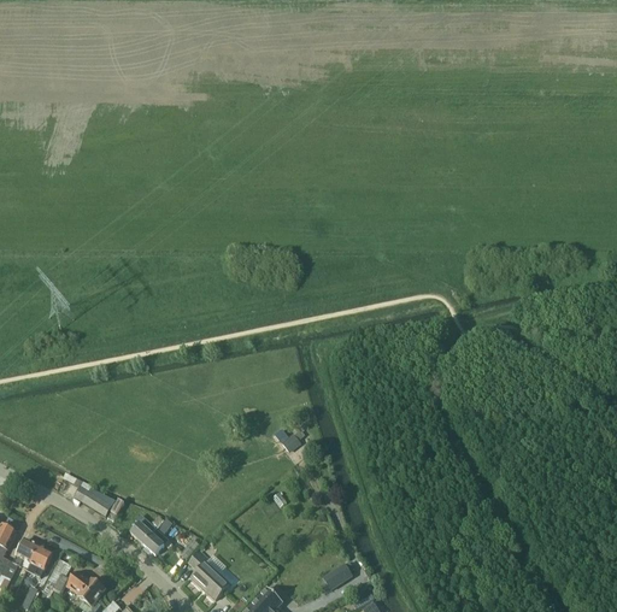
[(65,478),(80,486),(74,495),(105,515),(115,500),(83,481),(65,471),(62,478),(65,478)]
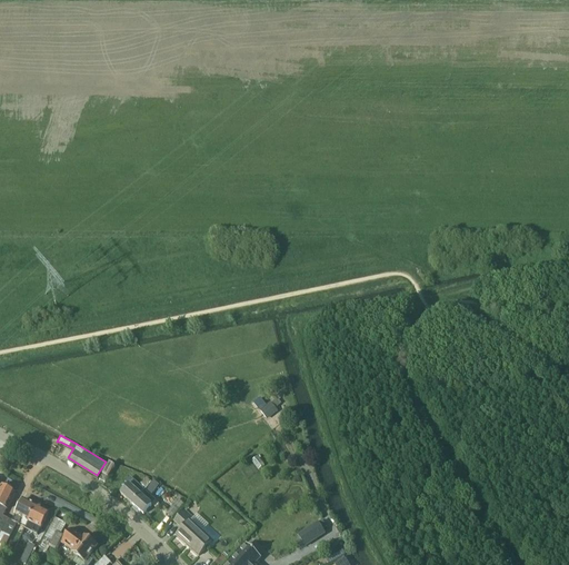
[(107,475),(115,463),(109,459),(99,476),(105,479),(107,475)]
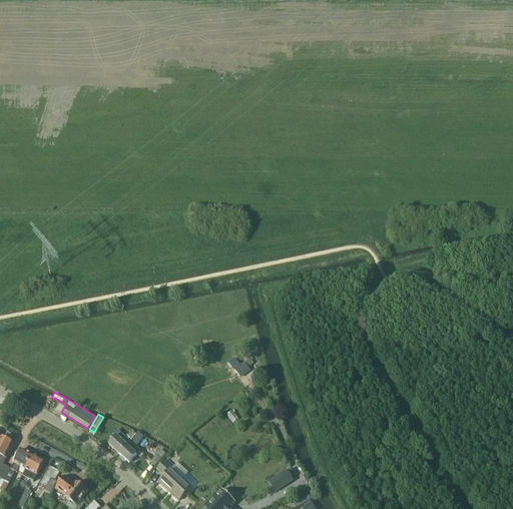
[(115,435),(108,443),(118,452),(129,440),(138,431),(133,426),(131,428),(125,435),(120,430),(117,427),(112,432),(115,435)]
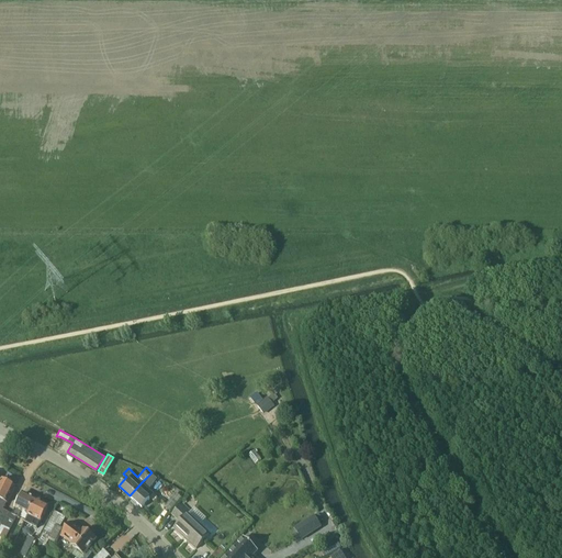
[(0,520),(7,509),(2,506),(6,500),(7,500),(14,484),(1,477),(0,478),(0,520)]
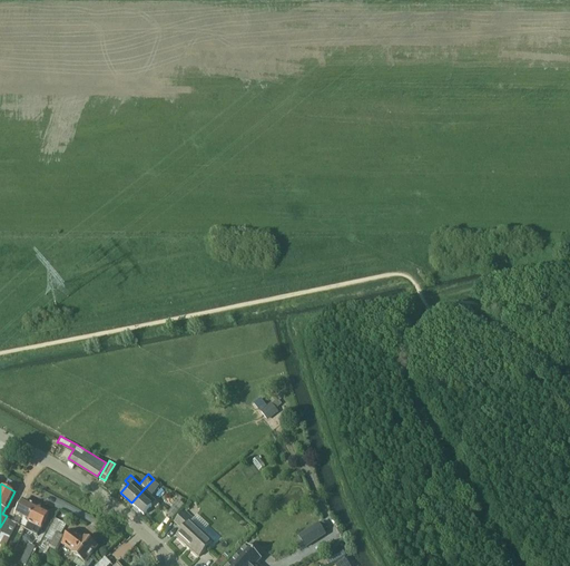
[(149,484),(145,489),(148,491),(150,494),(155,488),(149,484)]
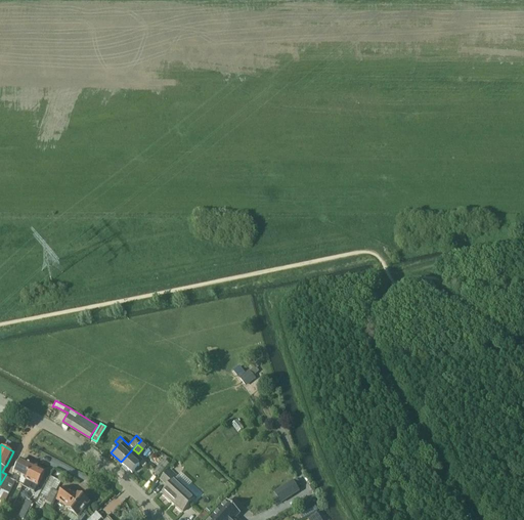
[(132,449),(121,462),(131,471),(139,463),(142,459),(132,449)]
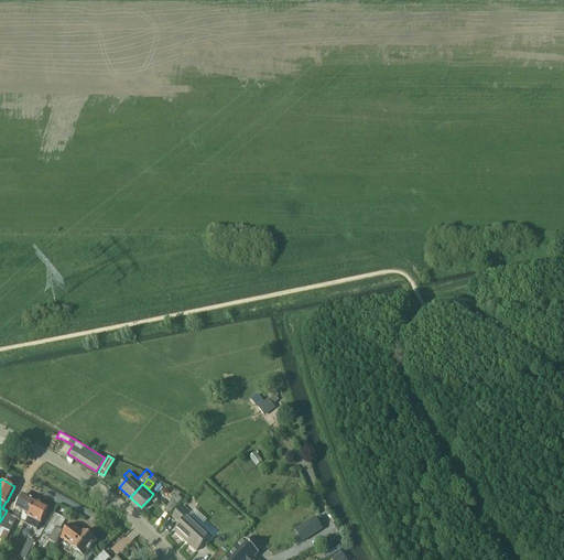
[(34,498),(33,496),(30,494),(28,495),(23,492),(12,514),(7,510),(0,521),(0,523),(1,524),(0,526),(0,540),(2,537),(6,539),(17,516),(19,517),(22,512),(28,514),(35,498),(34,498)]
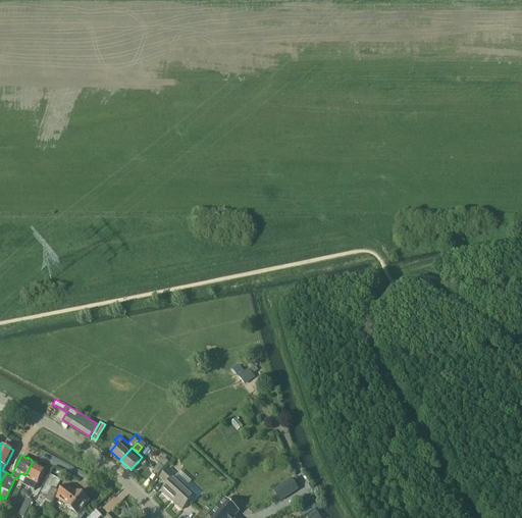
[(168,460),(163,456),(152,467),(157,472),(168,460)]
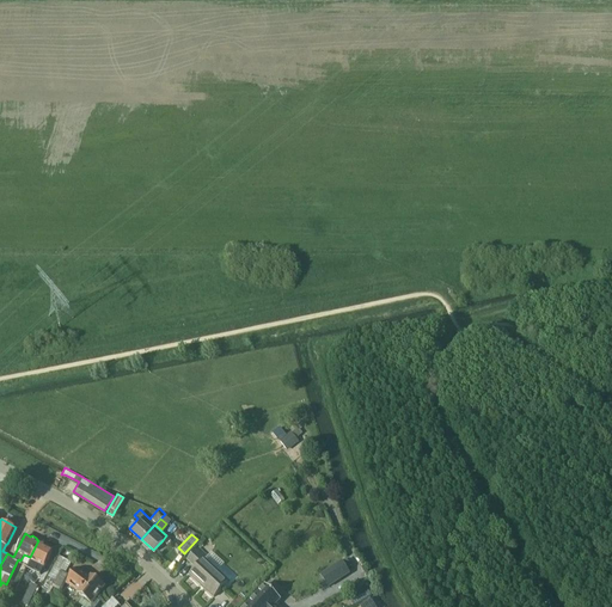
[(30,557),(26,564),(34,568),(41,571),(53,547),(47,545),(46,543),(42,540),(40,541),(38,540),(30,557)]
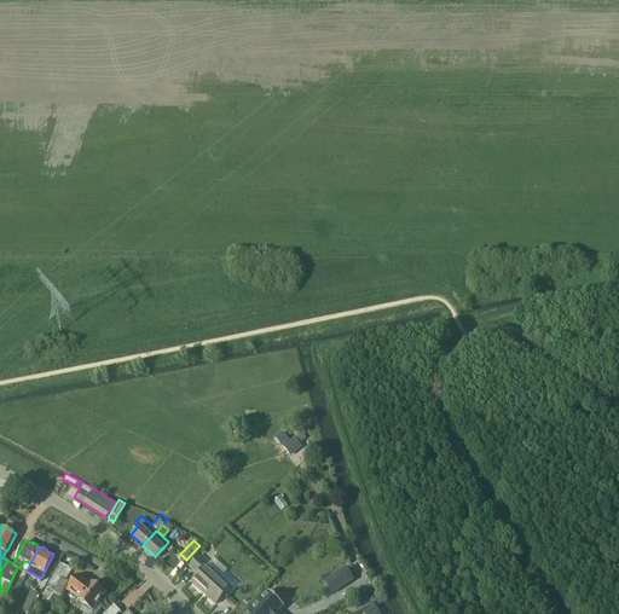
[(215,601),(230,585),(206,563),(209,560),(200,551),(190,563),(198,571),(191,578),(215,601)]
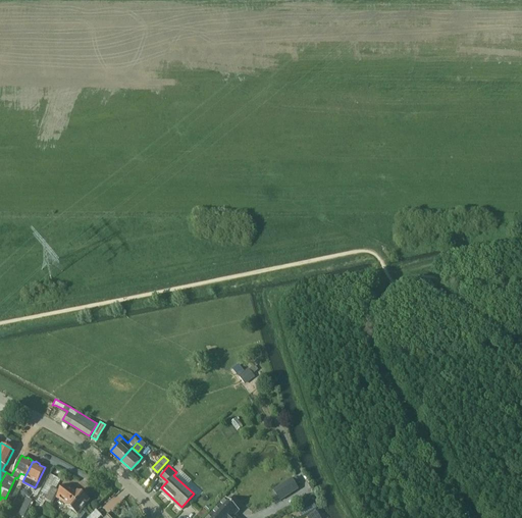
[(46,497),(51,500),(57,488),(55,487),(59,478),(49,472),(35,499),(42,503),(46,497)]
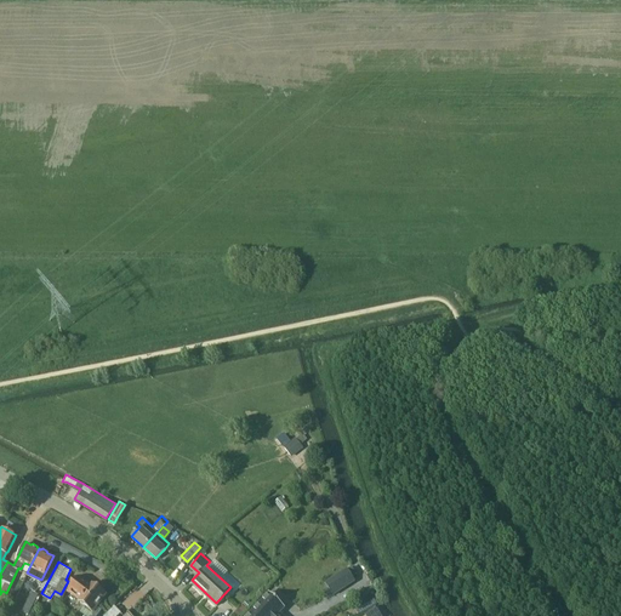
[(354,579),(348,569),(335,576),(342,587),(354,579)]
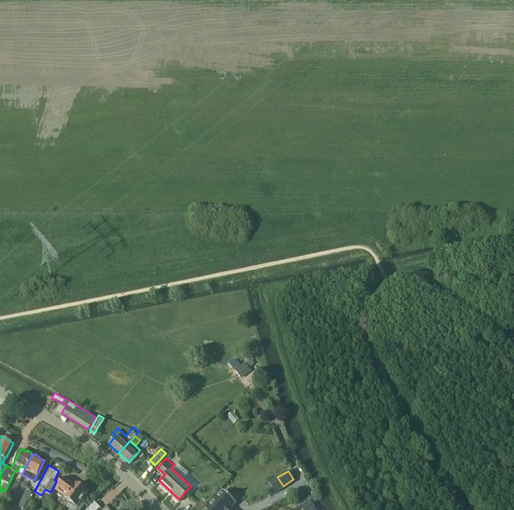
[(65,476),(56,488),(66,495),(65,496),(69,500),(65,505),(72,509),(78,509),(83,503),(80,501),(87,491),(76,483),(75,484),(65,476)]
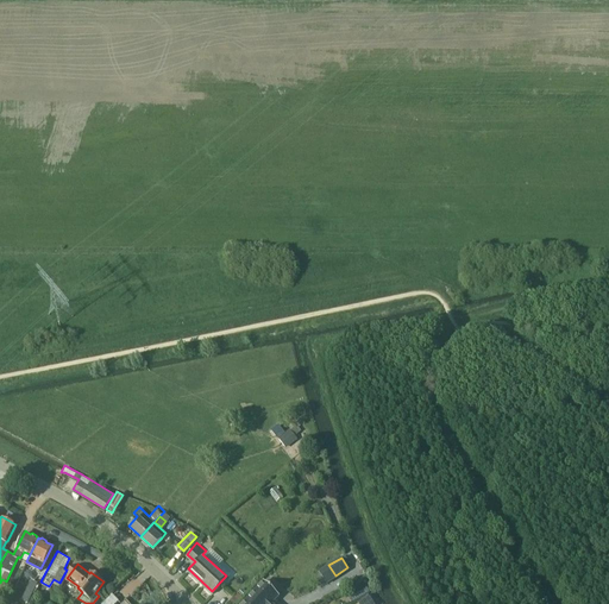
[(280,603),(274,598),(280,593),(263,579),(239,603),(280,603)]
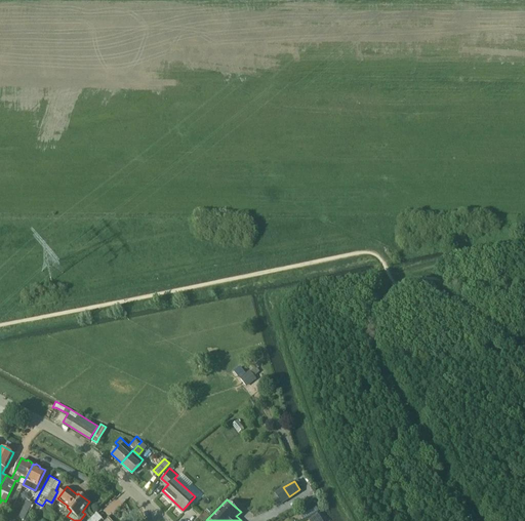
[(314,502),(301,510),(306,517),(318,509),(314,502)]
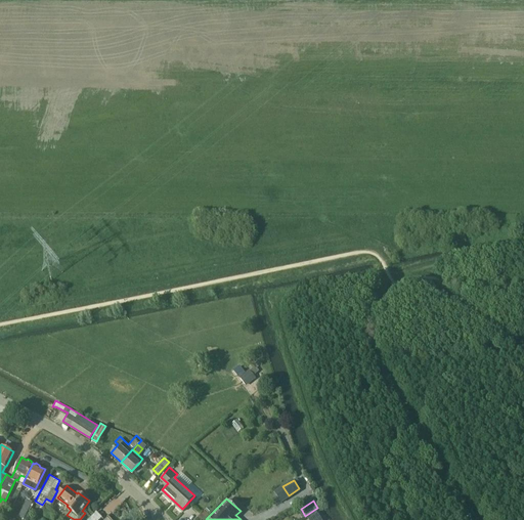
[(95,519),(101,515),(96,510),(85,519),(95,519)]
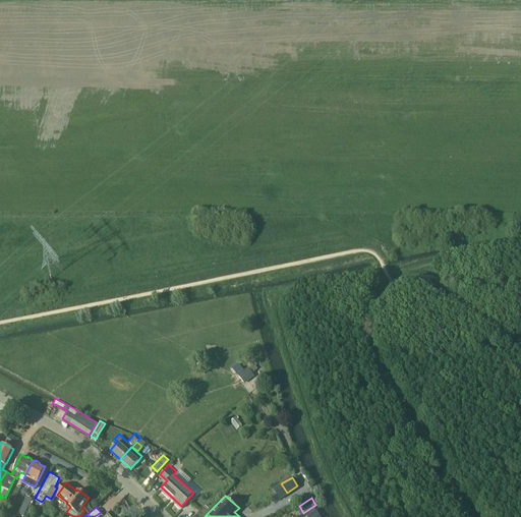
[(314,507),(305,513),(307,516),(320,516),(321,516),(314,507)]
